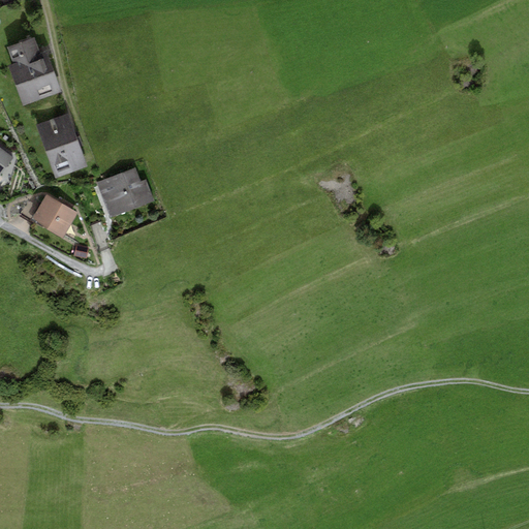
[(8,65),(23,105),(62,92),(47,50),(40,53),(35,36),(7,47),(13,63),(8,65)]
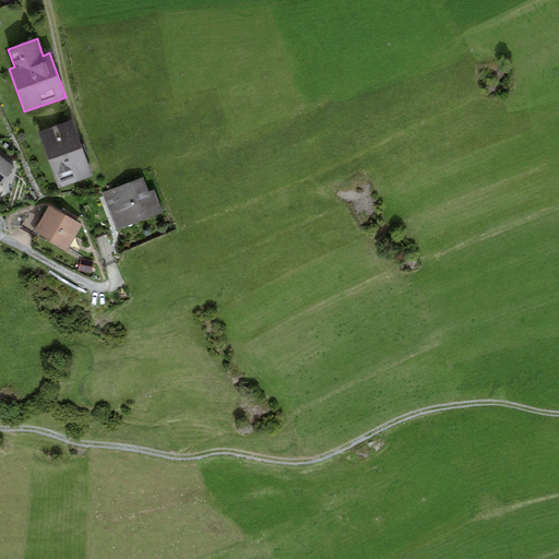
[(71,121),(37,133),(58,189),(92,176),(84,156),(88,154),(83,139),(79,141),(71,121)]
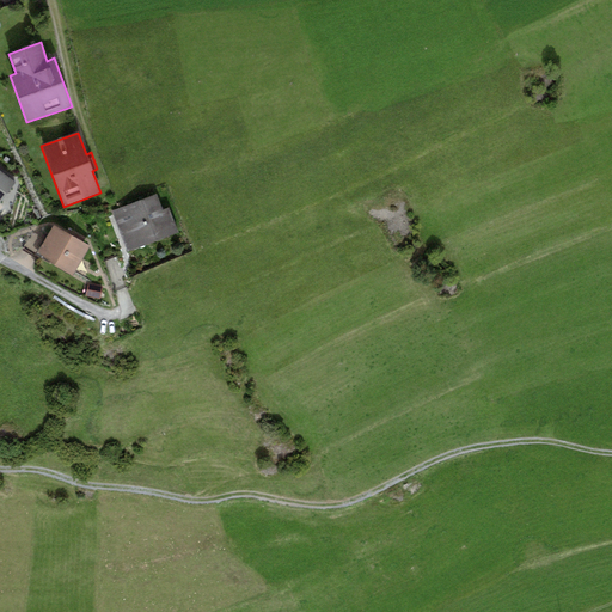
[(0,201),(16,182),(0,170),(0,201)]
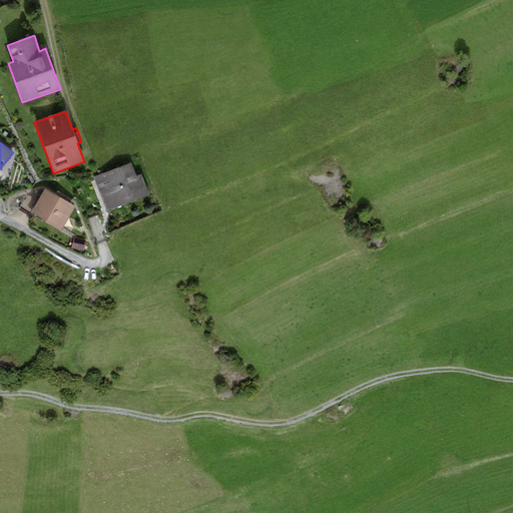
[(130,164),(94,177),(107,212),(149,196),(141,174),(135,176),(130,164)]
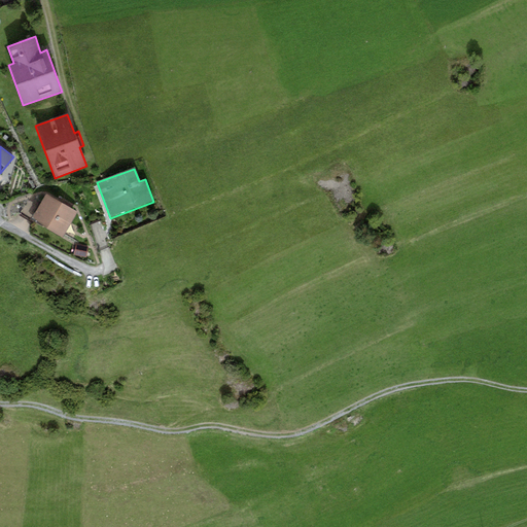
[(46,194),(32,217),(63,236),(77,212),(46,194)]
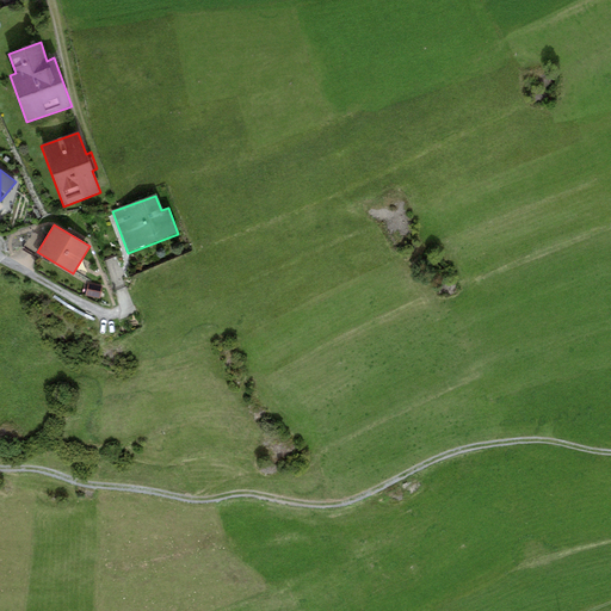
[(100,284),(86,282),(84,295),(98,297),(100,284)]
